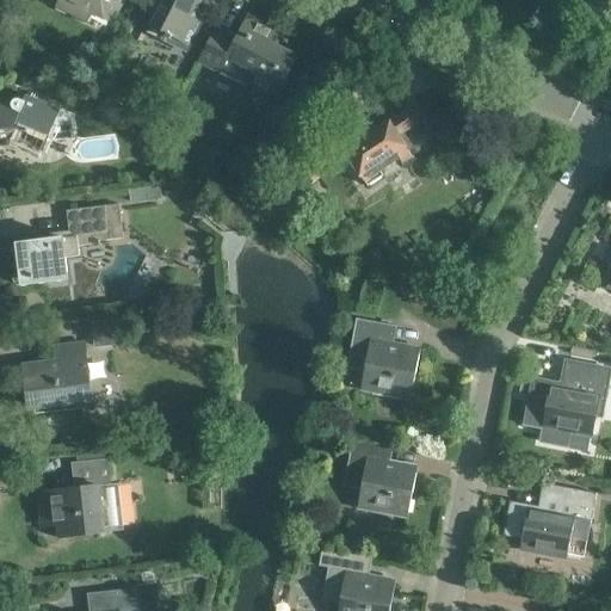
[(57,0),(56,5),(88,22),(93,12),(112,22),(122,0),(57,0)]
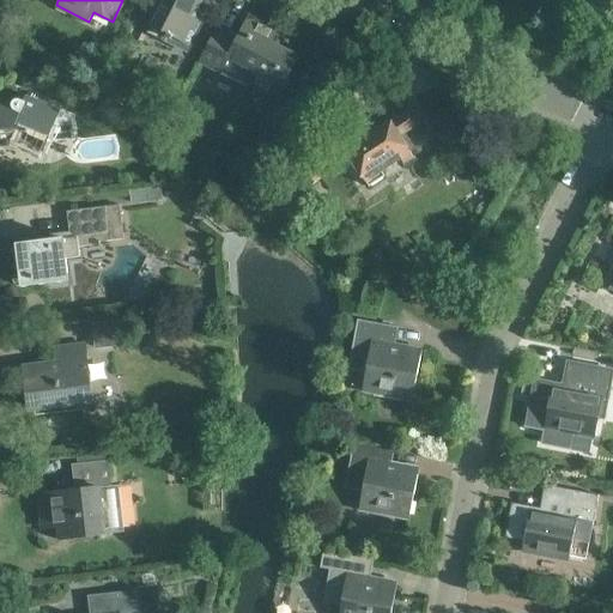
[(146,34),(187,54),(205,19),(195,14),(201,0),(164,0),(164,2),(162,2),(146,34)]
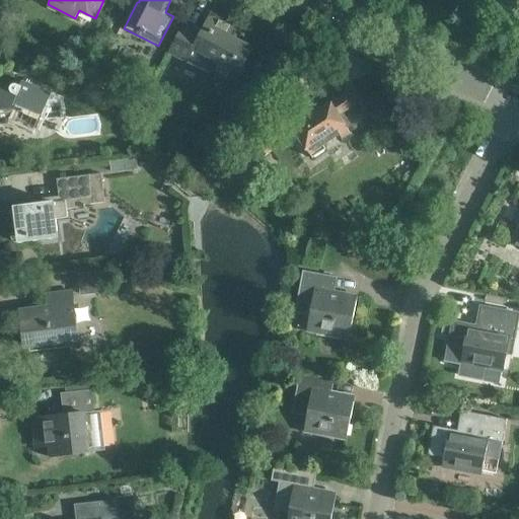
[(477,0),(463,0),(459,18),(471,21),(477,0)]
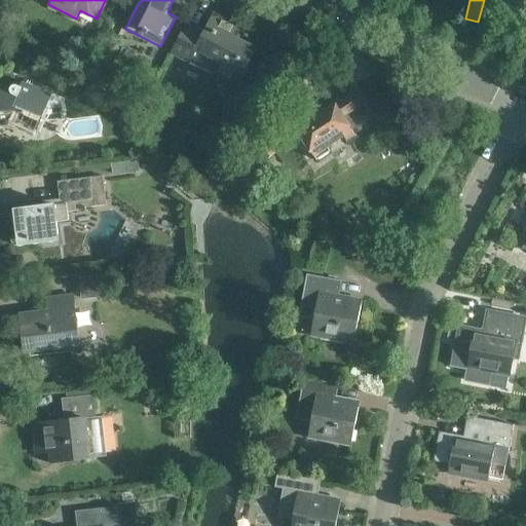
[(211,73),(218,61),(232,36),(237,25),(215,12),(204,32),(187,23),(171,54),(189,64),(190,63),(211,73)]
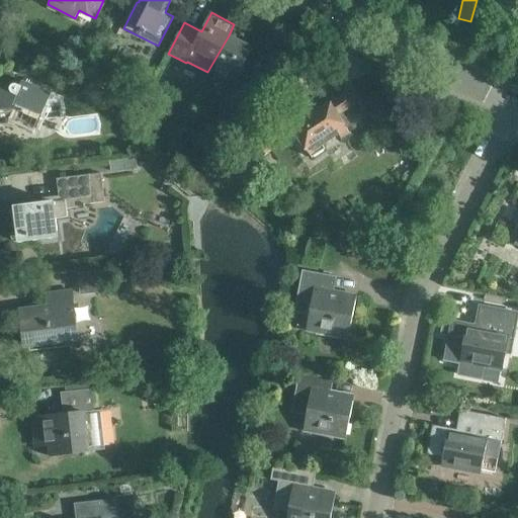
[(517,42),(517,35),(510,34),(507,47),(516,50),(517,42)]
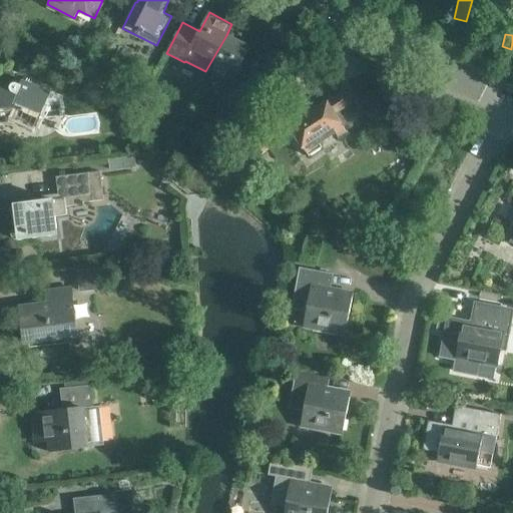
[(226,35),(212,59),(206,71),(229,83),(248,46),(226,35)]
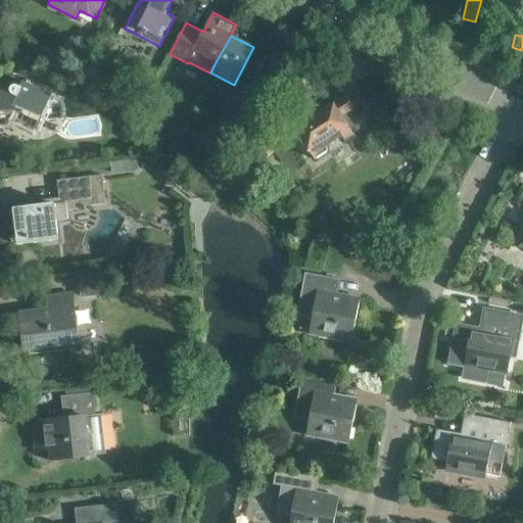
[(0,88),(0,127),(3,129),(7,121),(17,126),(19,120),(36,127),(50,94),(25,83),(21,88),(15,85),(11,86),(11,87),(0,88)]
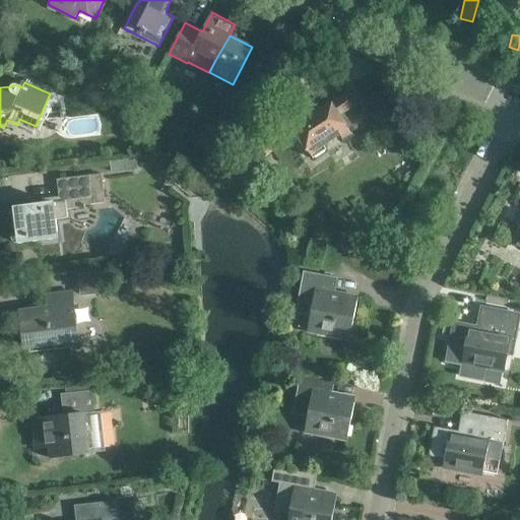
[(219,111),(237,120),(248,100),(230,90),(219,111)]
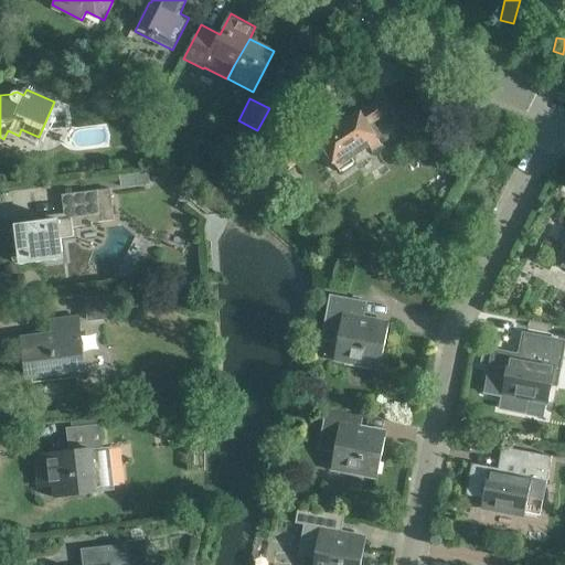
[(320,141),(341,173),(355,163),(352,158),(381,138),(372,124),(387,114),(380,102),(320,141)]
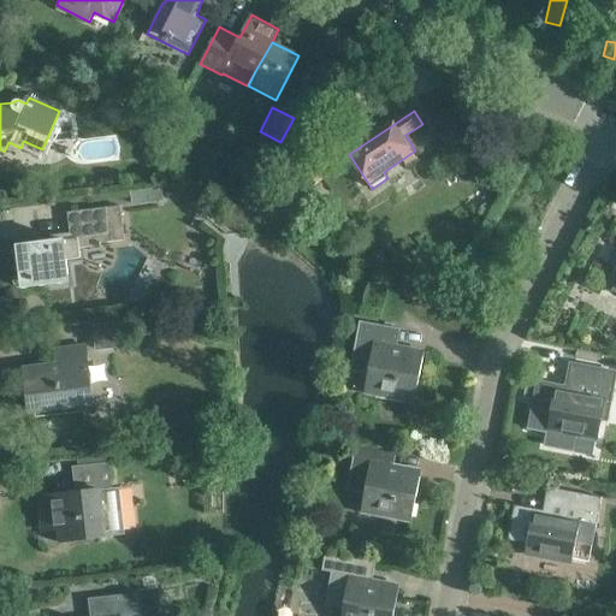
[(161,187),(130,190),(131,205),(163,201),(161,187)]
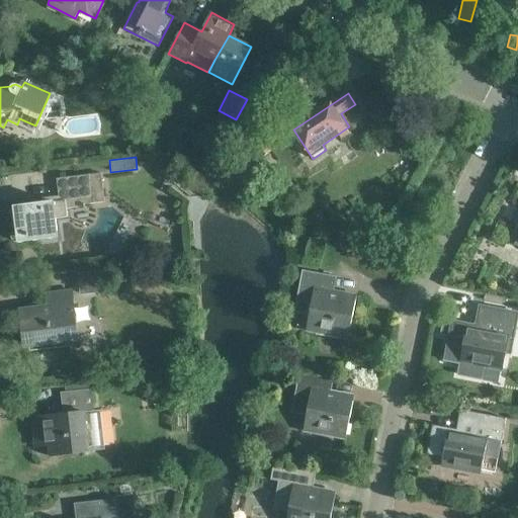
[(13,205),(16,234),(9,235),(9,236),(10,238),(15,242),(17,243),(20,242),(22,241),(24,240),(25,237),(27,238),(31,240),(34,240),(37,239),(39,237),(40,235),(45,238),(47,239),(51,239),(54,238),(55,236),(56,233),(55,219),(67,217),(65,204),(92,200),(88,173),(62,177),(64,193),(25,200),(25,204),(13,205)]
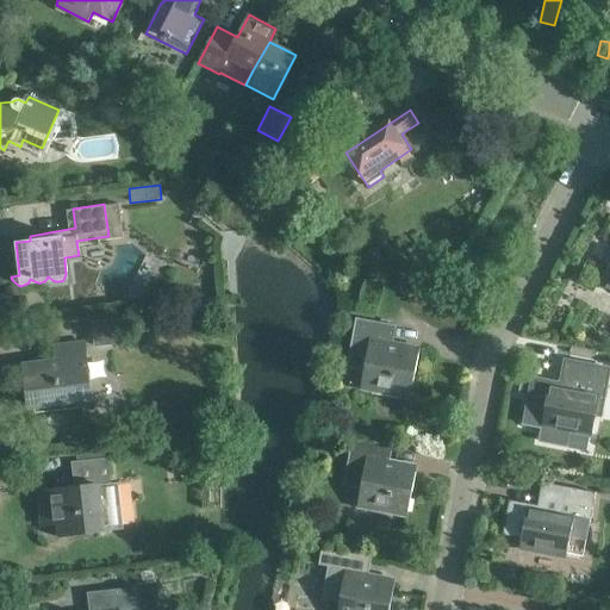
[(609,242),(597,265),(609,271),(605,279),(609,281),(605,288),(609,290),(609,242)]
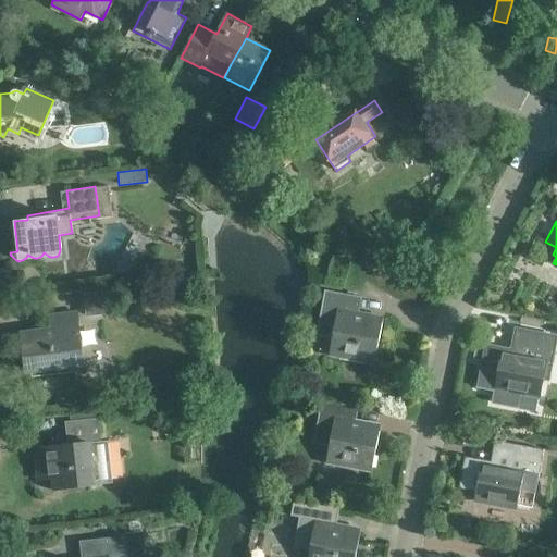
[(110,289),(83,293),(85,318),(113,314),(110,289)]
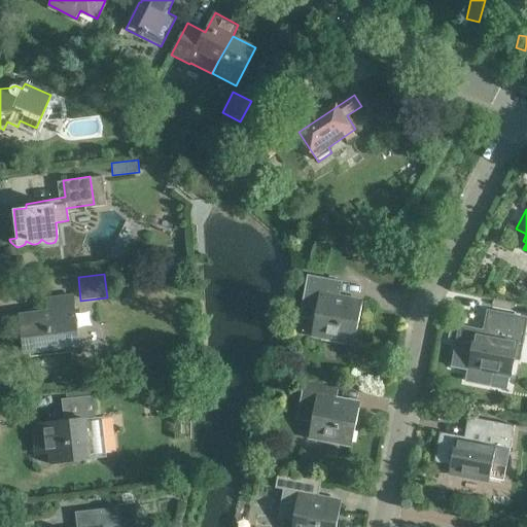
[(336,297),(339,280),(309,274),(301,317),(315,320),(312,336),(355,344),(363,303),(336,297)]
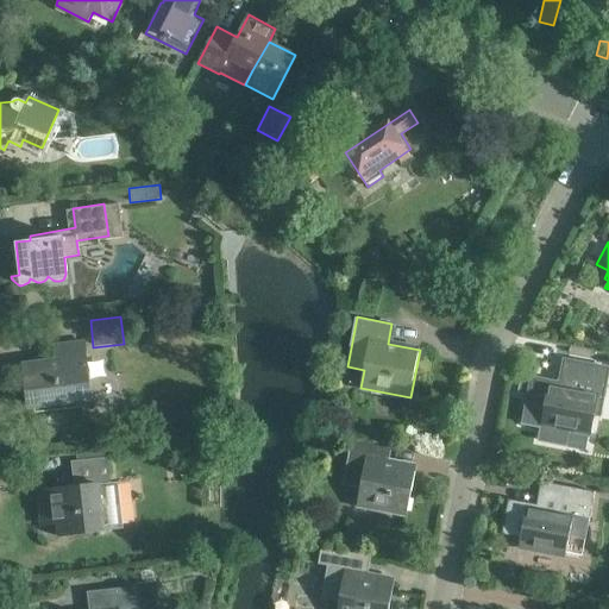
[(90,400),(83,341),(52,345),(54,360),(23,364),(27,408),(90,400)]
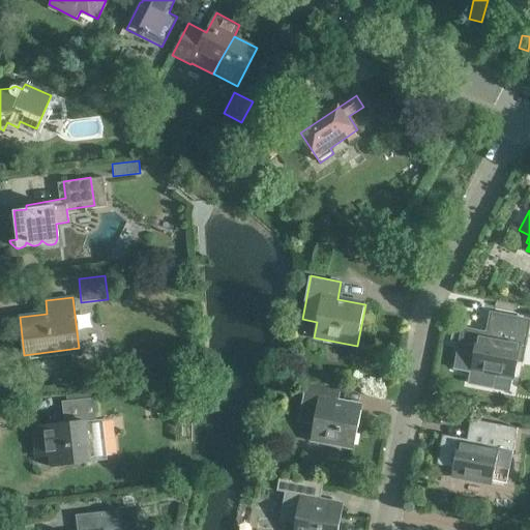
[(517,305),(497,301),(495,307),(514,312),(517,305)]
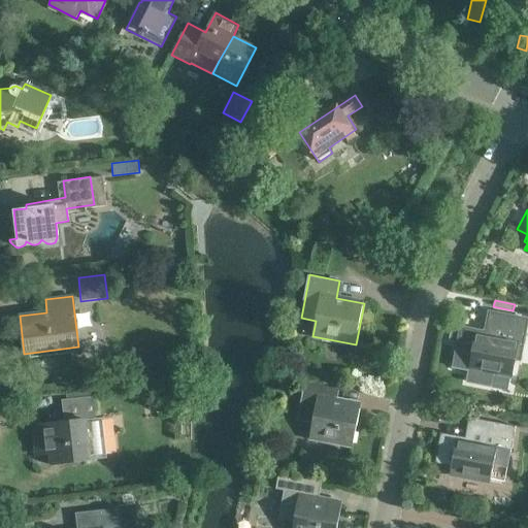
[(514,360),(520,361),(527,320),(490,312),(486,332),(461,328),(456,358),(472,361),(470,369),(510,376),(514,360)]
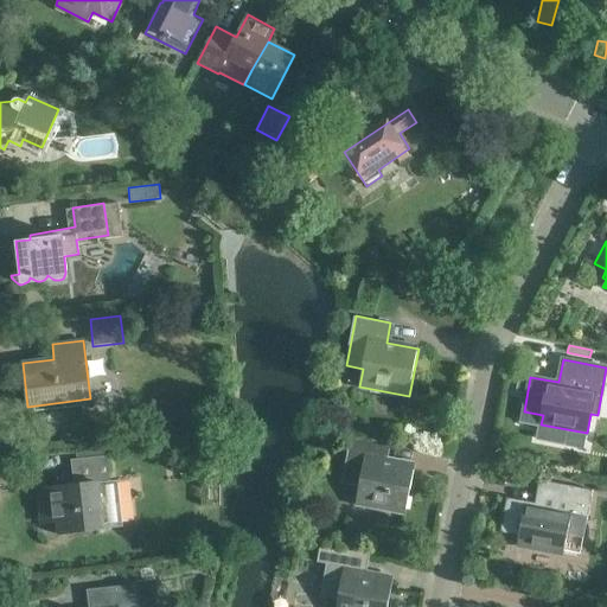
[(383,460),(388,440),(352,433),(343,483),(359,486),(356,505),(406,515),(415,467),(383,460)]
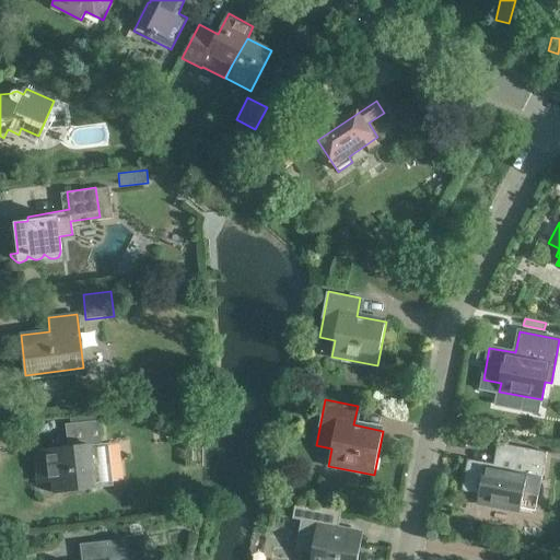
[(108,443),(102,444),(98,420),(66,424),(68,448),(35,452),(38,482),(53,481),(54,492),(113,486),(108,443)]
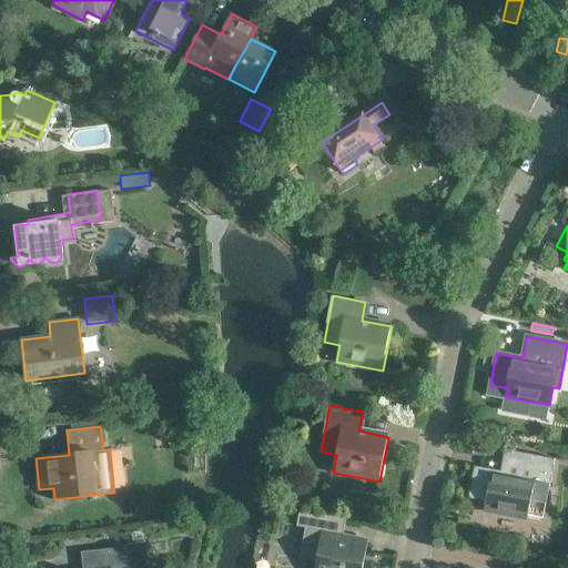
[(541,483),(549,485),(555,458),(504,448),(499,469),(474,464),(467,497),(486,500),(484,510),(528,518),(531,498),(538,499),(541,483)]
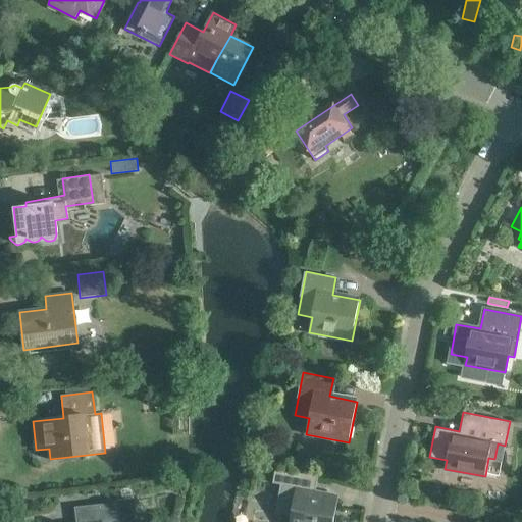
[(289,521),(333,521),(338,499),(311,493),(314,476),(276,468),(273,483),(280,484),(275,513),(290,516),(289,521)]
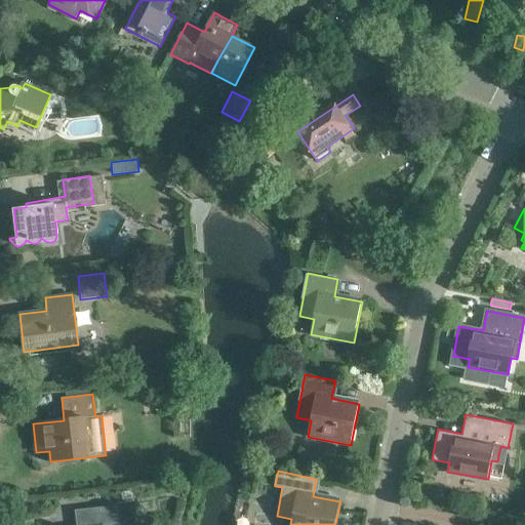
[(110,524),(118,524),(115,507),(75,512),(76,524),(110,524)]
